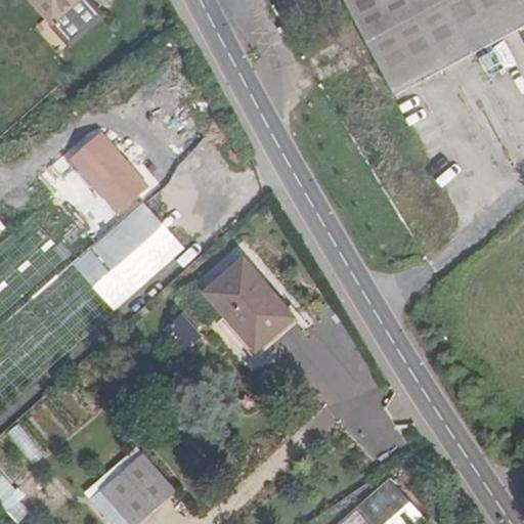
[(104,16),(90,0),(33,0),(73,44),(104,16)]
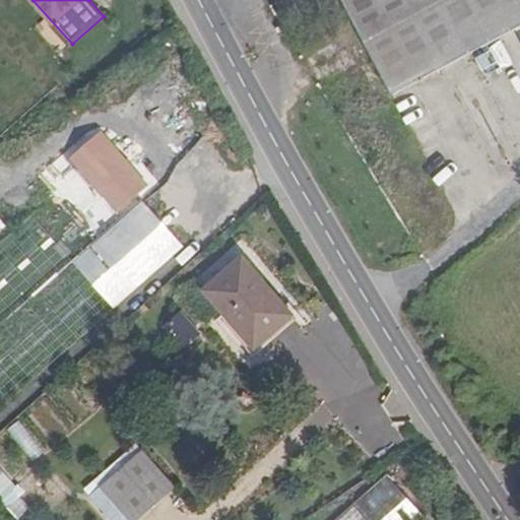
[(519,0),(341,0),(391,95),(440,70),(516,29),(519,38),(519,0)]
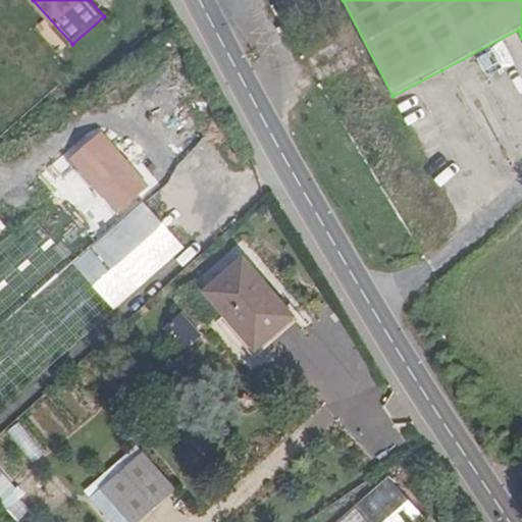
[(0,149),(0,231),(96,148),(60,108),(54,102),(0,149)]
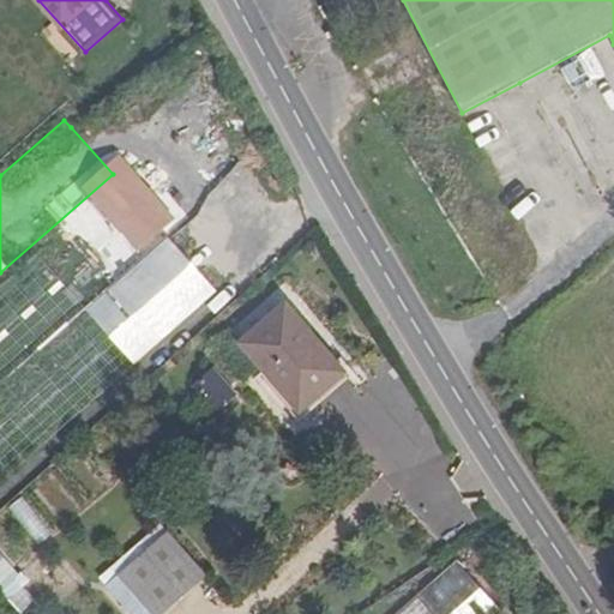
[(0,482),(216,290),(116,180),(0,283),(0,482)]
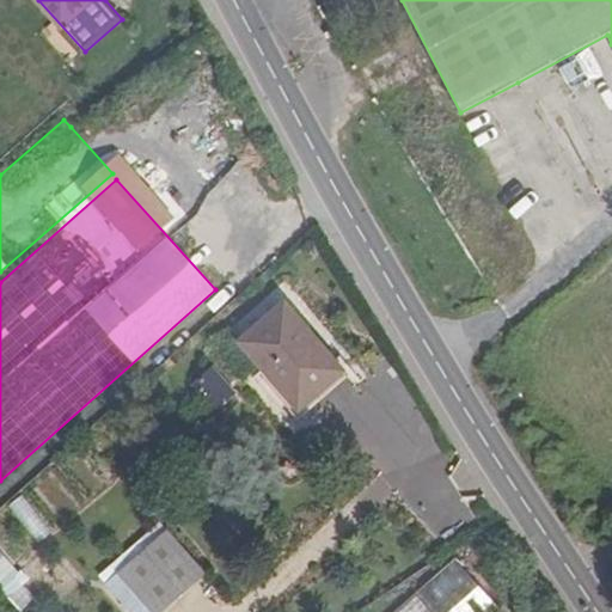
[(343,373),(285,306),(243,343),(301,410),(343,373)]
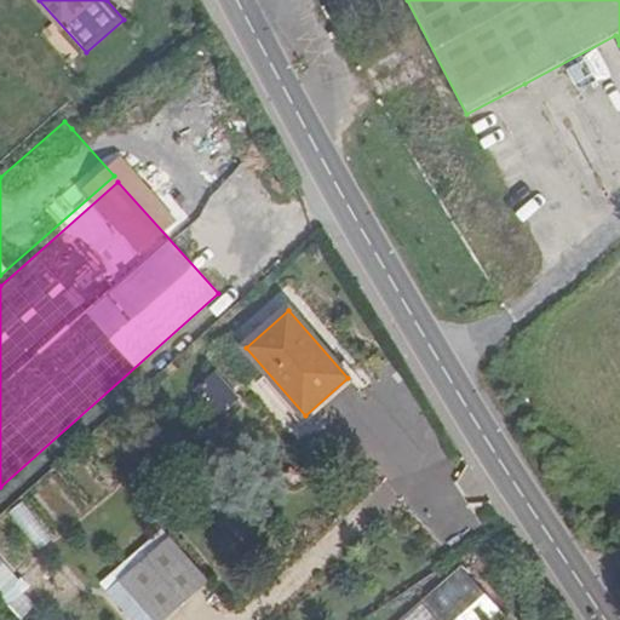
[(227,415),(245,399),(218,369),(200,386),(227,415)]
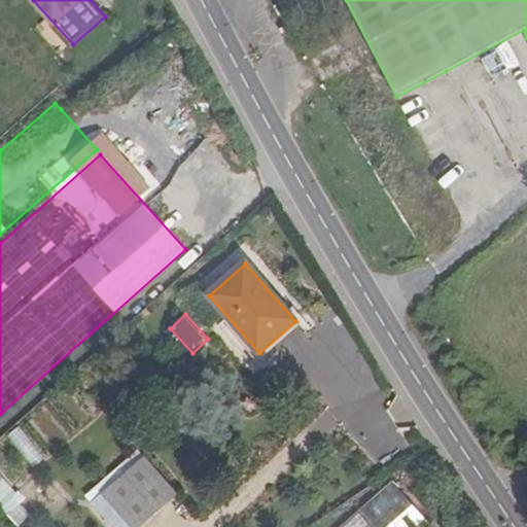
[(144,456),(103,493),(133,526),(137,526),(176,493),(144,456)]
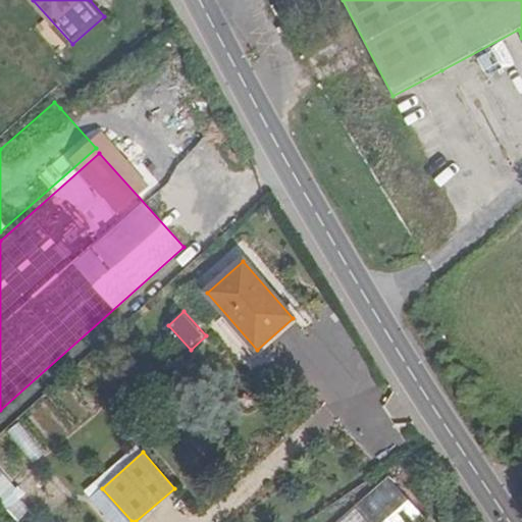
[(0,499),(20,521),(36,507),(0,467),(0,499)]
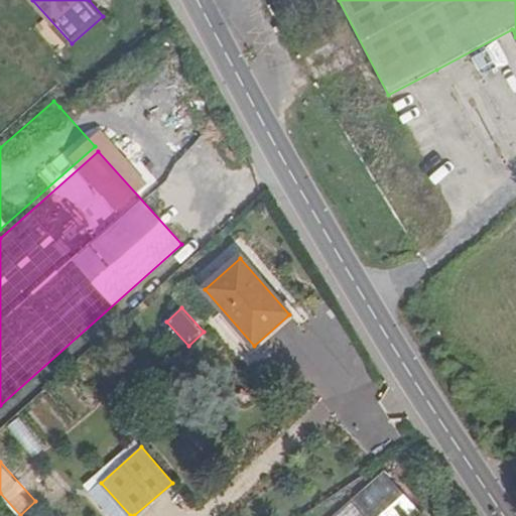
[(421,515),(385,475),(339,515),(421,515)]
